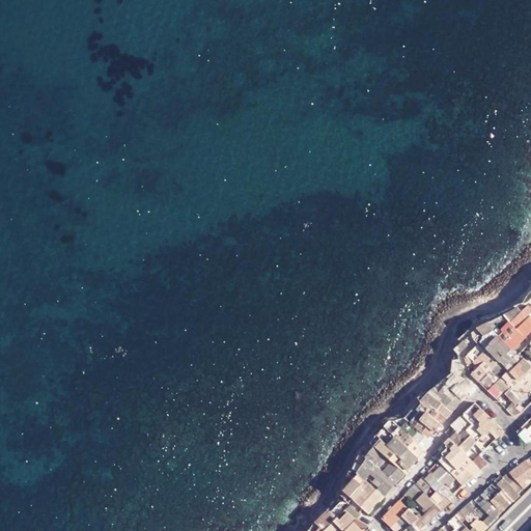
[(522,312),(519,308),(477,329),(484,336),(495,332),(499,336),(511,323),(527,338),(530,334),(530,318),(523,311),(522,312)]
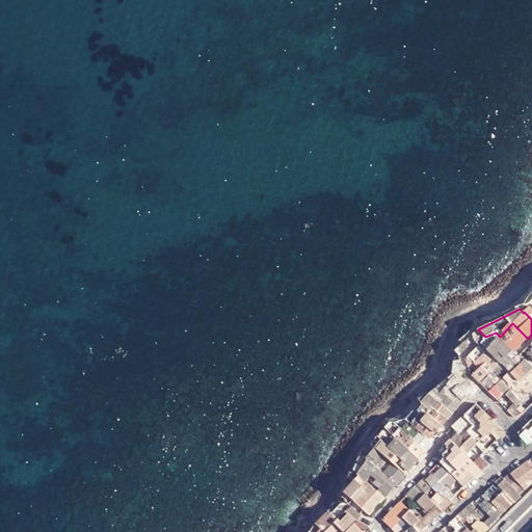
[(512,323),(500,337),(514,352),(528,339),(512,323)]
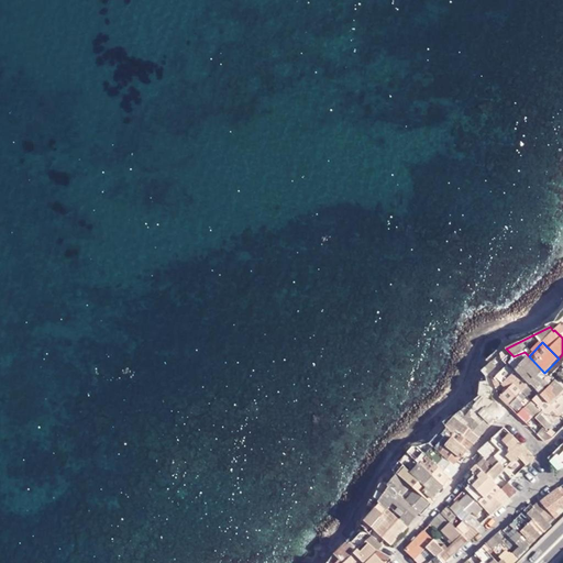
[(510,363),(510,364),(516,370),(530,384),(531,384),(537,390),(541,385),(534,378),(538,376),(543,381),(548,376),(544,373),(529,356),(525,352),(514,356),(515,357),(510,363)]
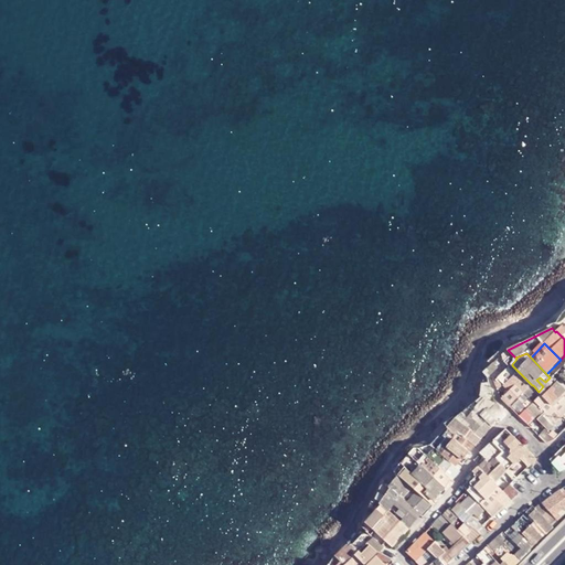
[(494,362),(483,373),(489,377),(499,369),(494,362)]
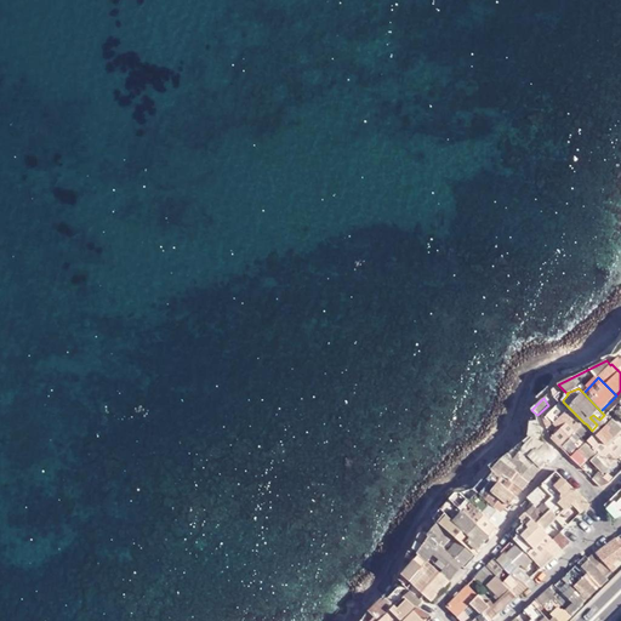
[(562,404),(548,416),(554,423),(562,428),(568,422),(576,431),(585,423),(569,408),(563,402),(562,404)]
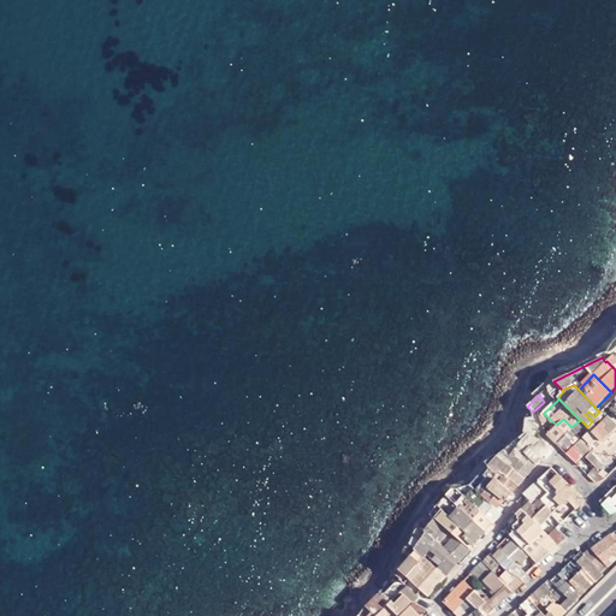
[(525,416),(525,433),(537,437),(539,431),(533,416),(525,416)]
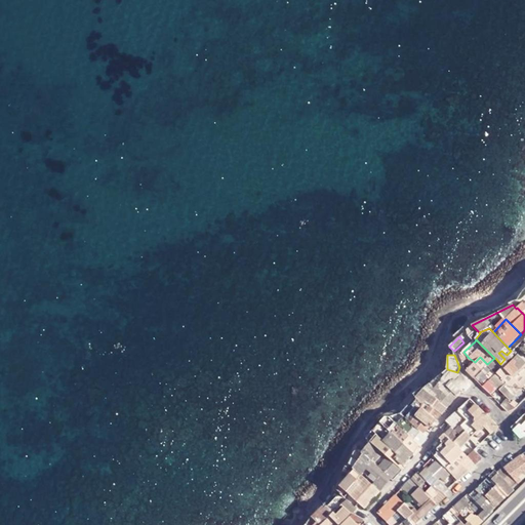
[(513,365),(519,371),(524,364),(524,361),(519,355),(514,359),(517,361),(513,365)]
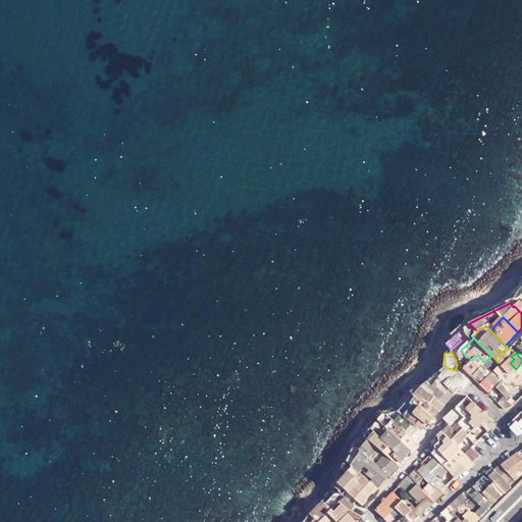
[(472,360),(464,368),(471,375),(484,362),(477,355),(472,360)]
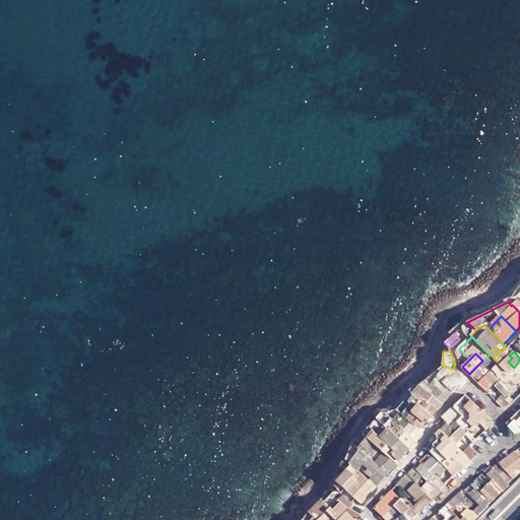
[(492,371),(478,383),(486,391),(494,384),(504,395),(506,396),(512,390),(493,370),(499,364),(496,361),(491,354),(490,354),(482,361),(492,371)]
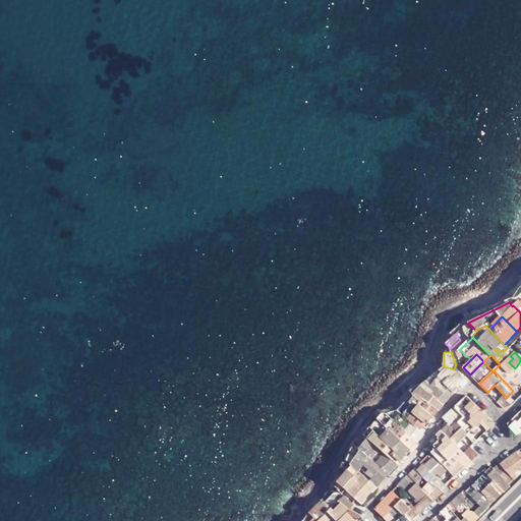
[(497,361),(500,364),(510,373),(515,368),(509,362),(508,363),(501,356),(497,361)]
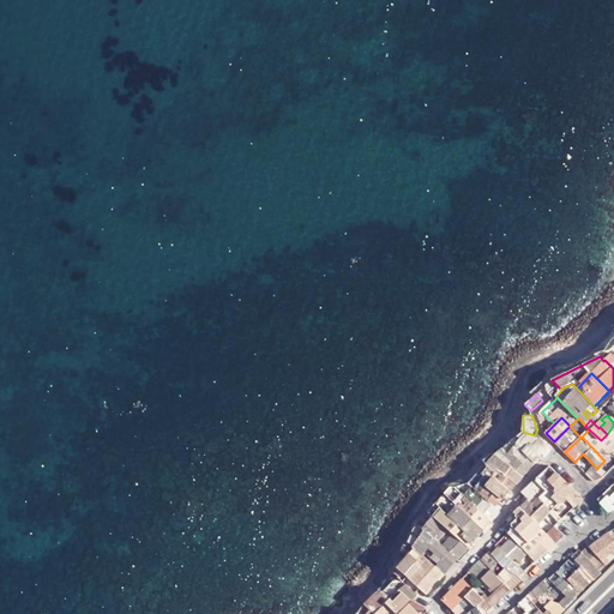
[(613,426),(607,434),(601,440),(612,452),(613,450),(613,426)]
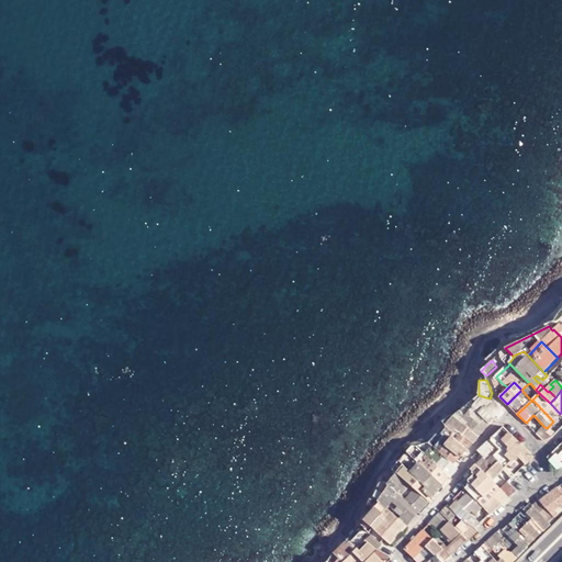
[(539,393),(532,400),(553,422),(560,414),(550,403),(539,393)]
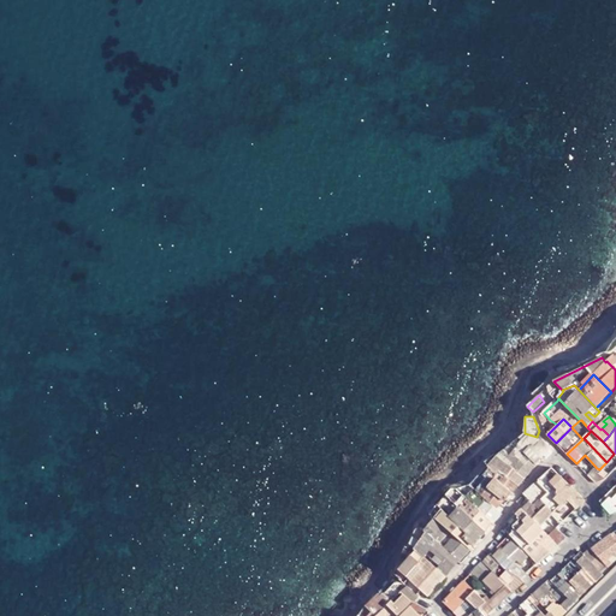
[(497,456),(511,467),(523,452),(532,445),(534,448),(542,440),(543,439),(537,437),(525,433),(497,456)]
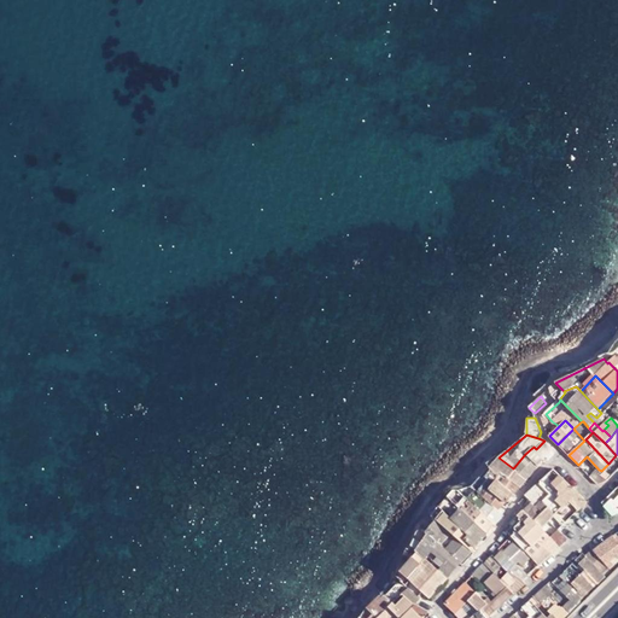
[(536,449),(546,458),(554,449),(543,442),(536,449)]
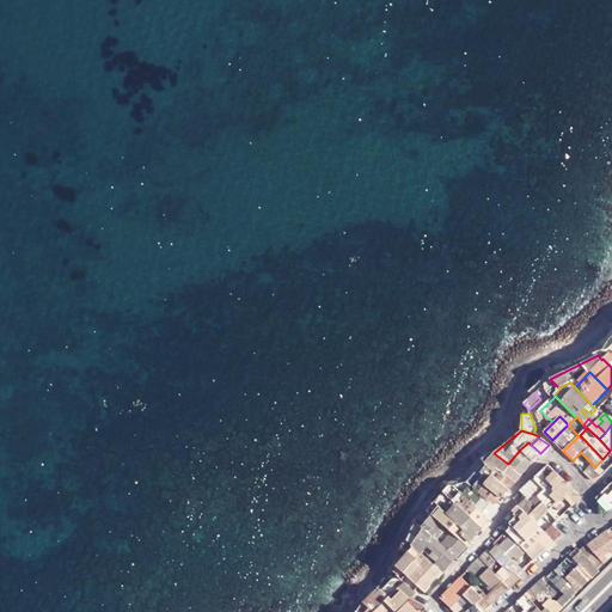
[(520,450),(534,463),(540,453),(531,445),(528,442),(520,450)]
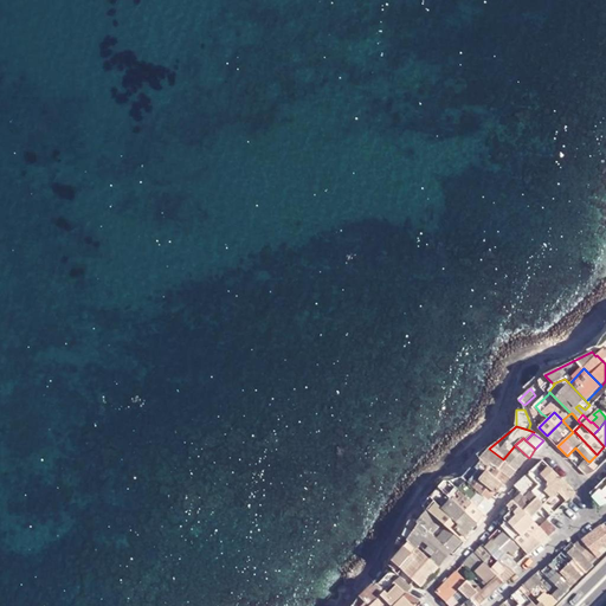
[(503,459),(517,471),(529,458),(515,445),(503,459)]
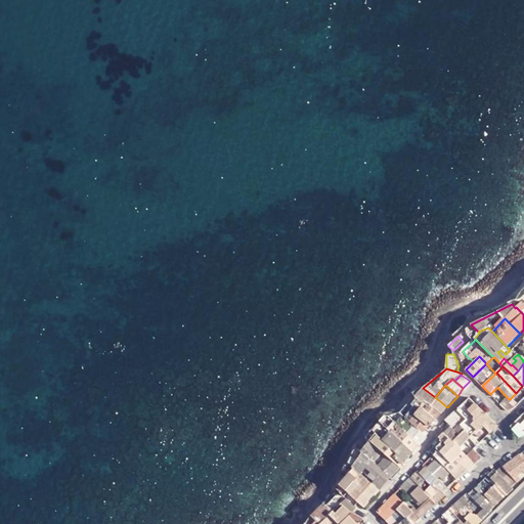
[(423,388),(416,396),(420,400),(422,398),(425,401),(441,413),(447,407),(435,397),(423,388)]
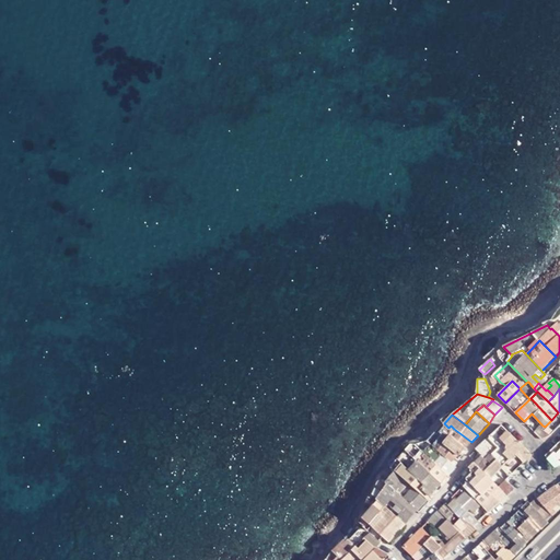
[(490,438),(489,439),(498,447),(491,454),(505,466),(516,455),(525,463),(533,454),(521,443),(511,434),(501,426),(489,436),(490,438)]
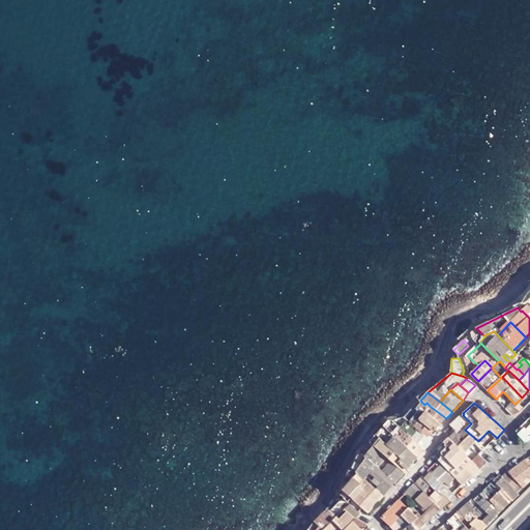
[(513,403),(506,410),(512,416),(520,413),(522,412),(513,406),(516,404),(513,403)]
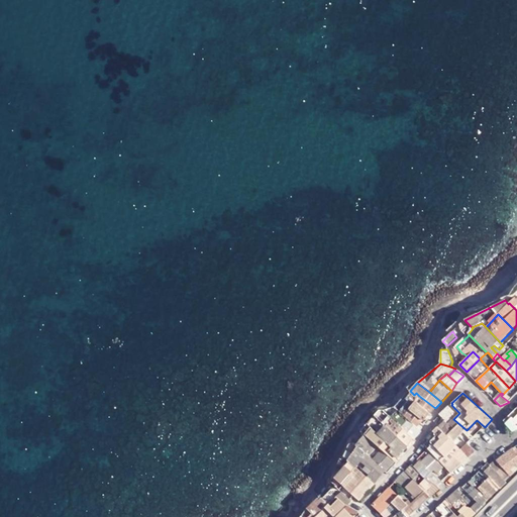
[(430,414),(435,408),(419,396),(415,402),(430,414)]
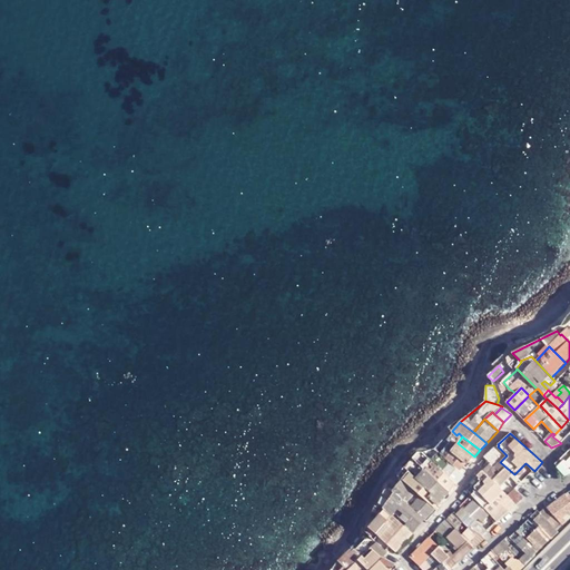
[(468,464),(474,457),(458,443),(451,451),(457,454),(467,463),(468,464)]
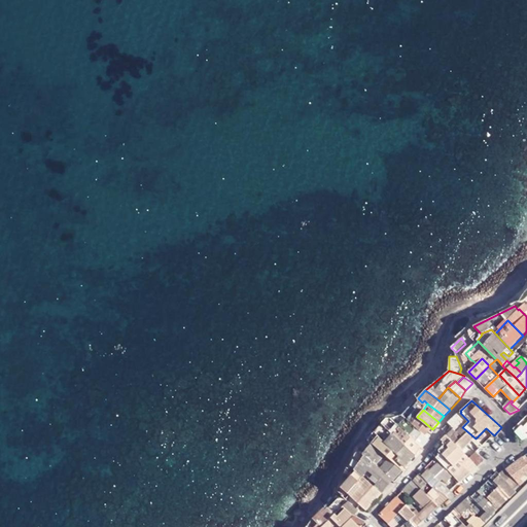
[(449,423),(453,428),(457,432),(462,427),(468,421),(460,413),(449,423)]
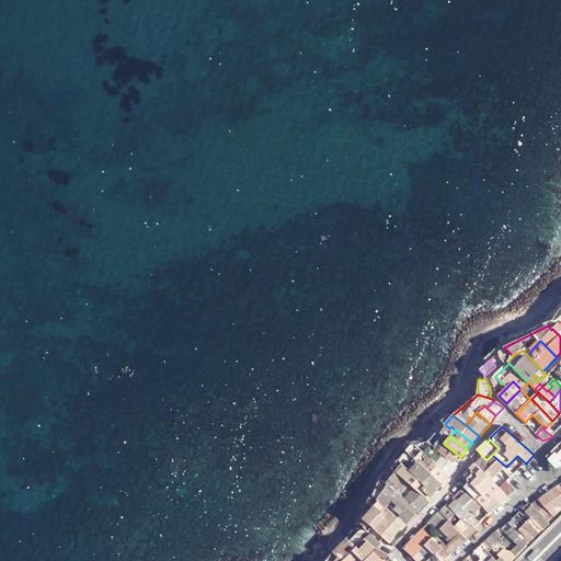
[(560,443),(547,457),(557,469),(560,466),(560,443)]
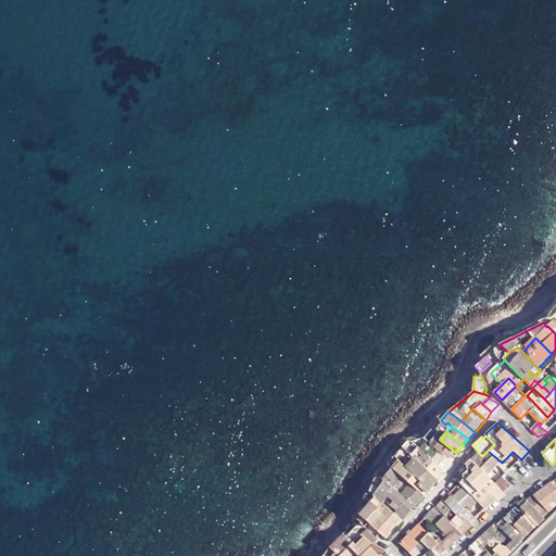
[(452,463),(447,459),(440,451),(428,440),(420,447),(445,472),(453,464),(452,463)]
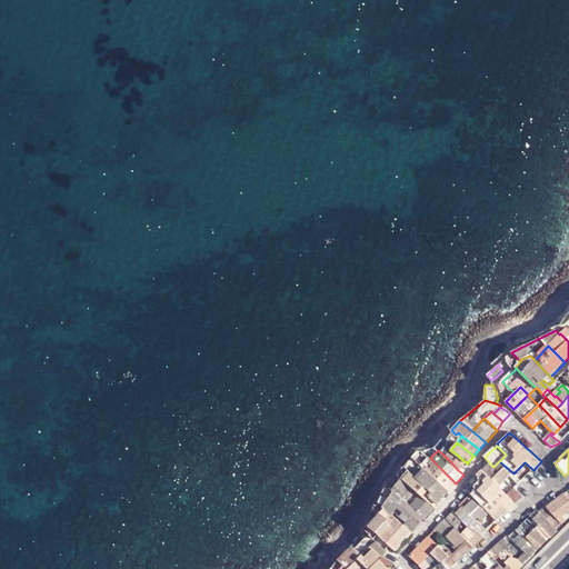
[(456,453),(450,461),(458,470),(461,468),(466,462),(456,453)]
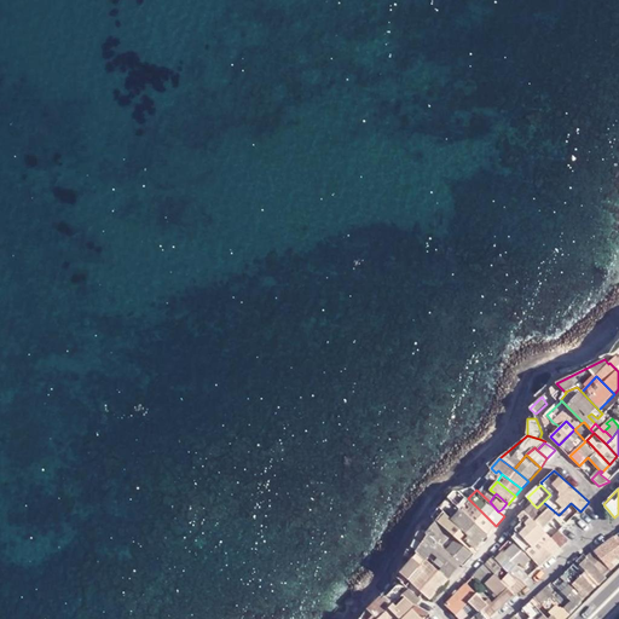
[(489,534),(496,526),(468,498),(460,507),(462,509),(489,534)]
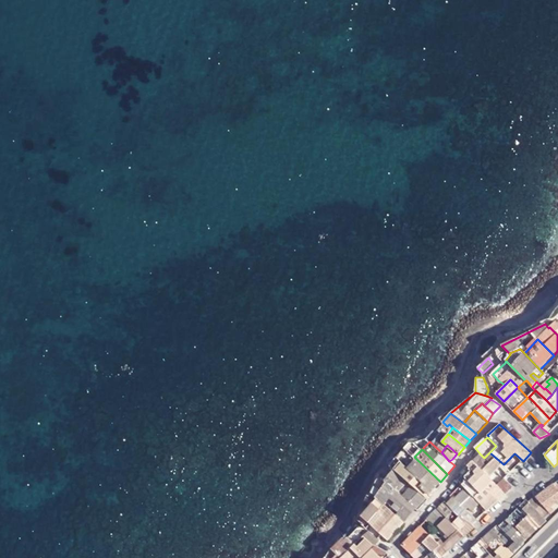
[(480,453),(472,461),(476,465),(490,478),(504,464),(489,452),(484,458),(480,453)]
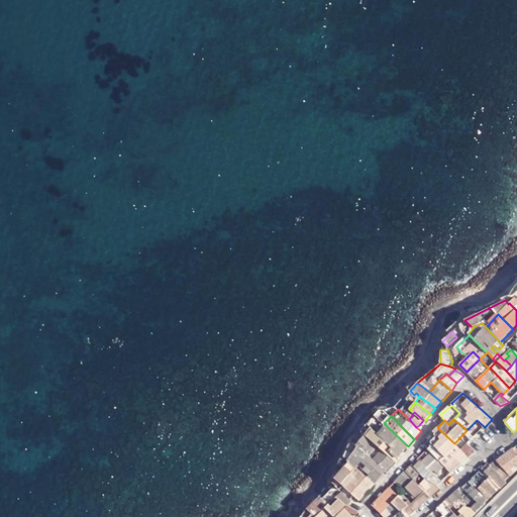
[(365,435),(372,440),(378,433),(368,424),(360,430),(365,435)]
